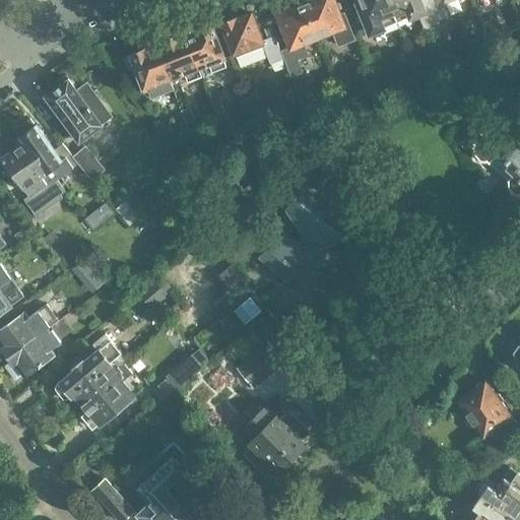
[(302,42),(317,36),(303,0),(300,0),(275,10),(289,46),(281,49),(290,73),(301,69),(296,57),(306,52),(302,42)]
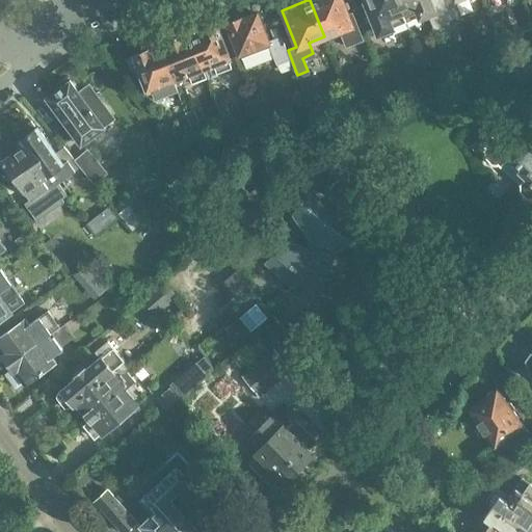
[(342,0),(310,0),(324,36),(325,37),(340,32),(345,44),(361,37),(350,11),(347,14),(342,0)]
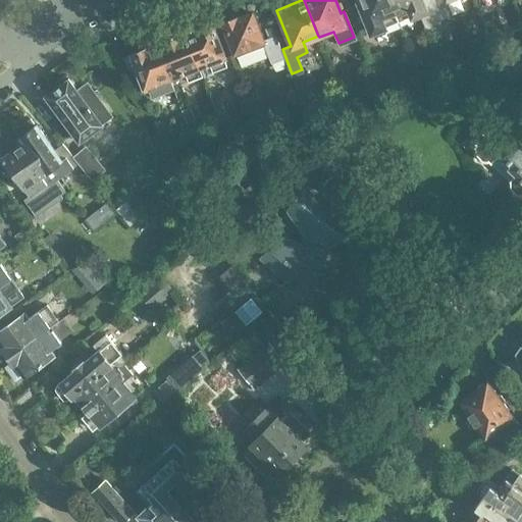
[(384,20),(396,15),(388,0),(358,0),(362,9),(352,13),(361,35),(362,37),(368,35),(369,38),(388,31),(384,20)]
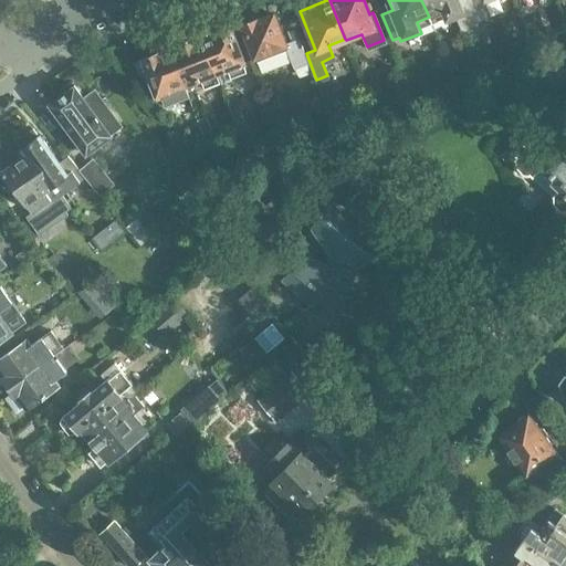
[(421,0),(429,17),(440,12),(446,23),(456,20),(463,38),(480,31),(475,21),(475,20),(467,0),(421,0)]
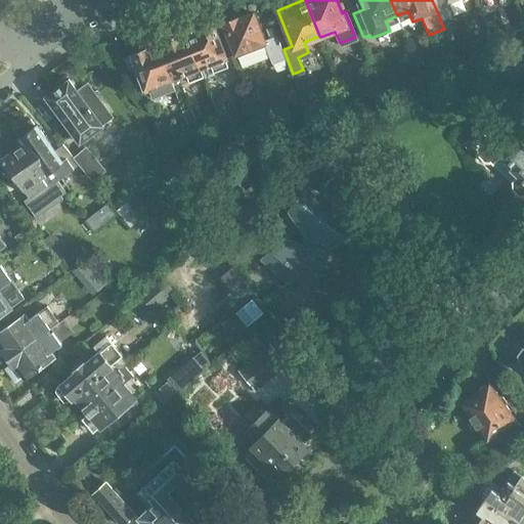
[(432,0),(440,18),(442,17),(450,14),(445,3),(452,0),(432,0)]
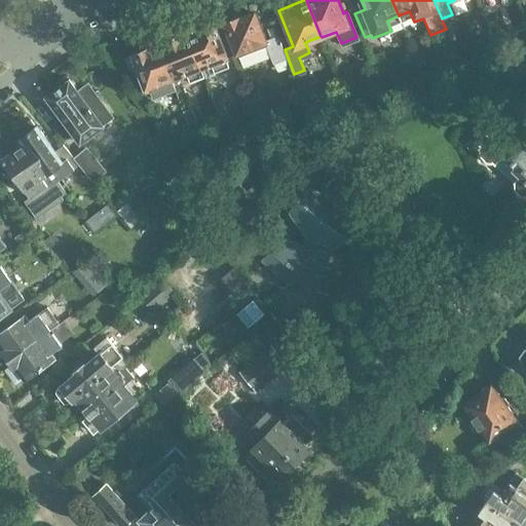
[(505,0),(510,10),(521,5),(519,0),(505,0)]
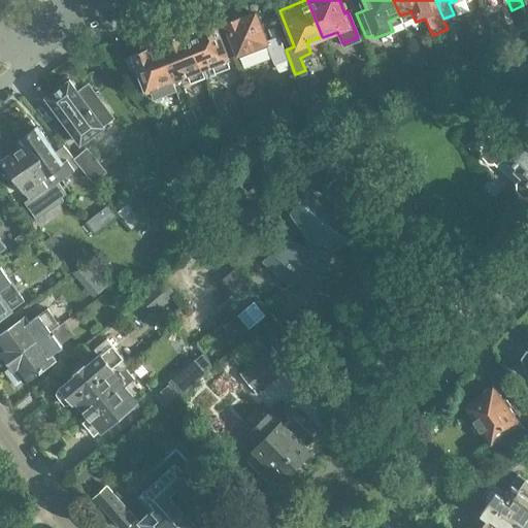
[(239,59),(241,58),(267,47),(274,65),(288,60),(278,36),(266,41),(256,13),(241,19),(241,18),(234,13),(227,17),(225,23),(236,53),(239,59)]
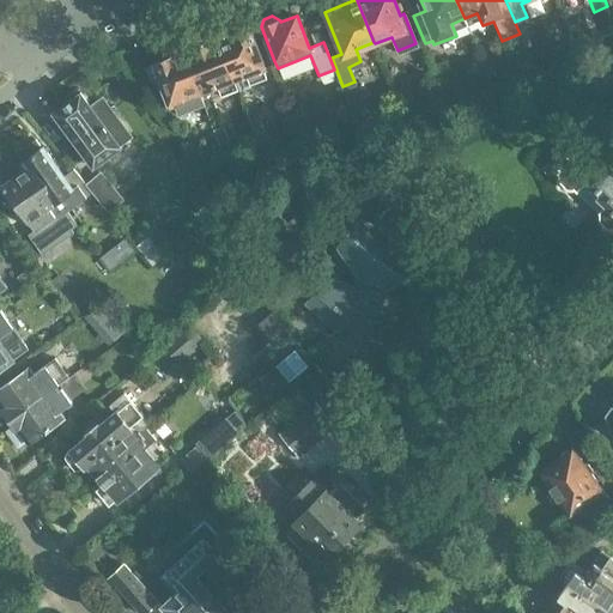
[(235,82),(238,90),(250,86),(267,79),(263,70),(266,70),(249,26),(218,38),(235,82)]
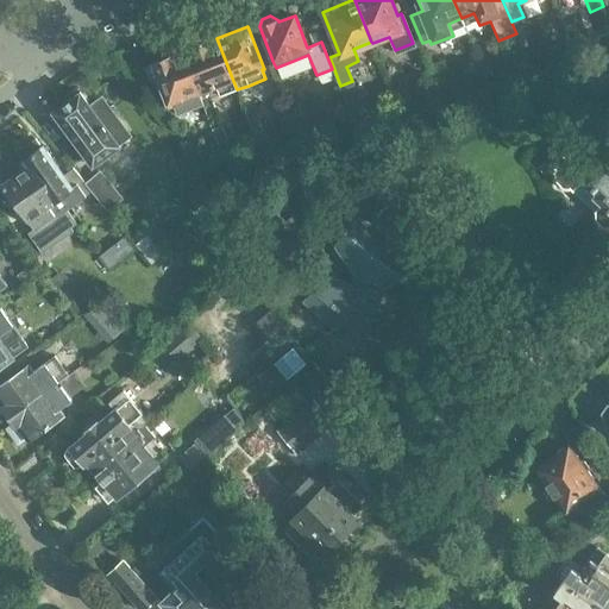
[(219,96),(237,89),(233,81),(217,38),(181,51),(198,95),(215,88),(219,96)]
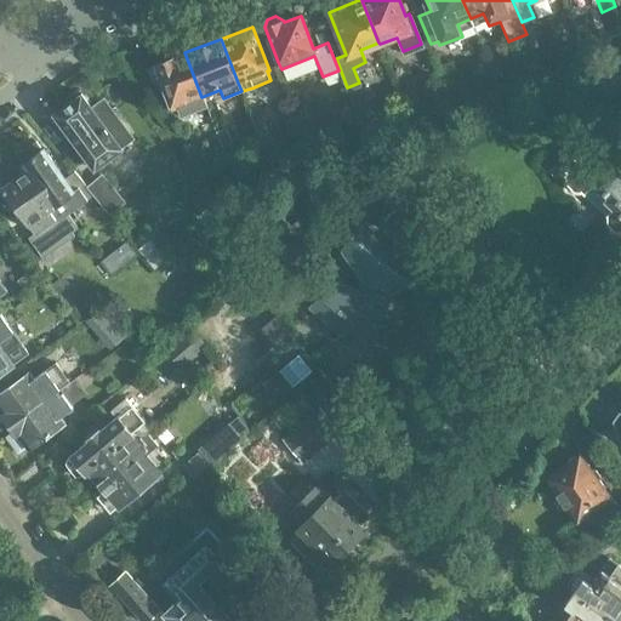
[(201,97),(184,52),(155,63),(155,66),(148,69),(154,85),(161,83),(172,108),(201,97)]
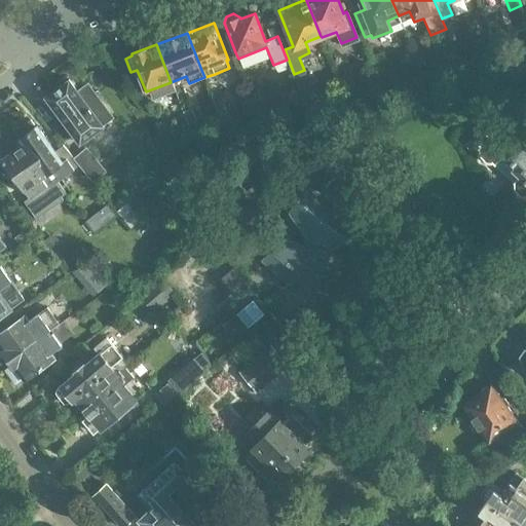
[(57,89),(46,97),(78,141),(101,124),(99,122),(109,115),(89,87),(79,96),(69,80),(65,83),(64,80),(54,86),(57,89)]
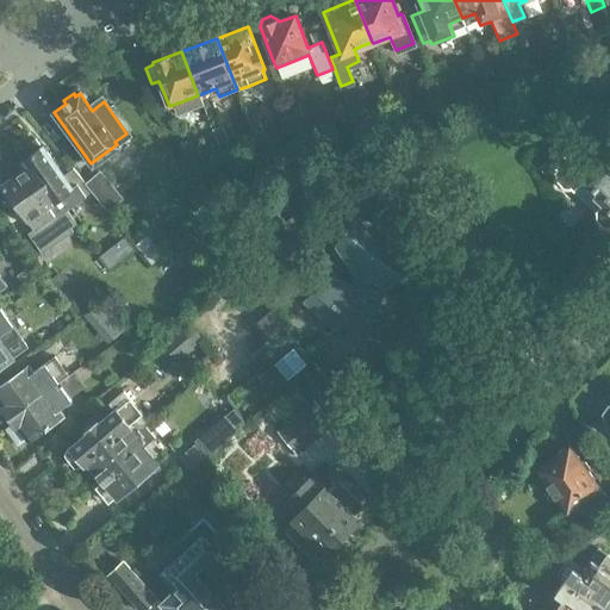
[(251,129),(262,125),(257,112),(247,116),(251,129)]
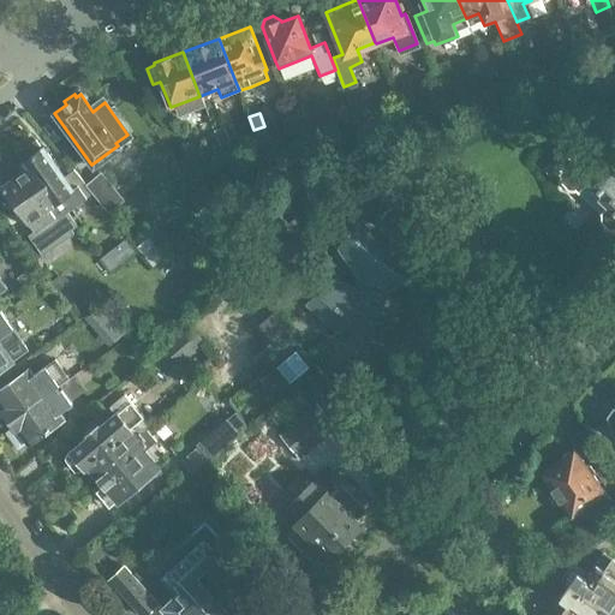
[(216,141),(227,137),(222,125),(213,130),(216,141)]
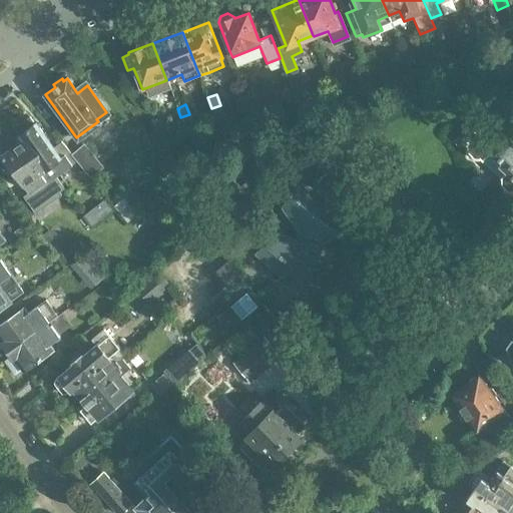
[(504,104),(490,119),(495,124),(509,109),(504,104)]
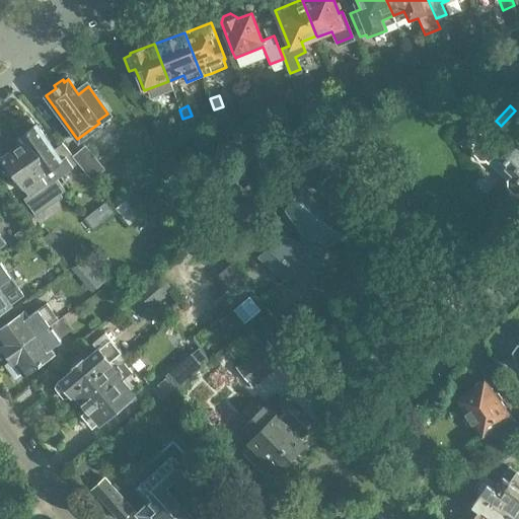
[(192,116),(182,119),(187,129),(196,126),(192,116)]
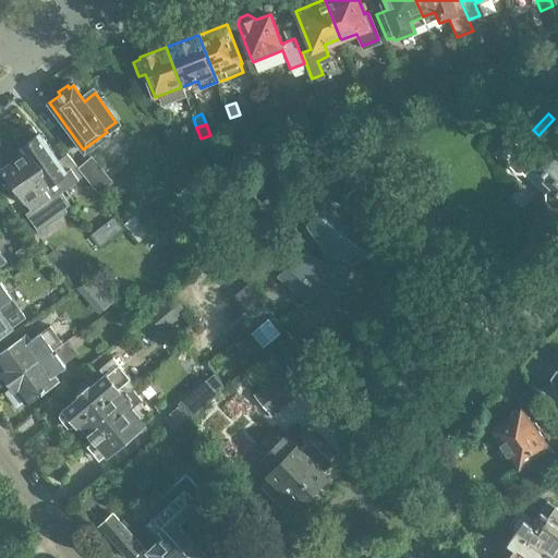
[(37,133),(33,126),(16,138),(21,145),(19,146),(22,153),(21,154),(44,185),(56,177),(65,190),(84,178),(79,171),(67,155),(59,160),(39,132),(37,133)]
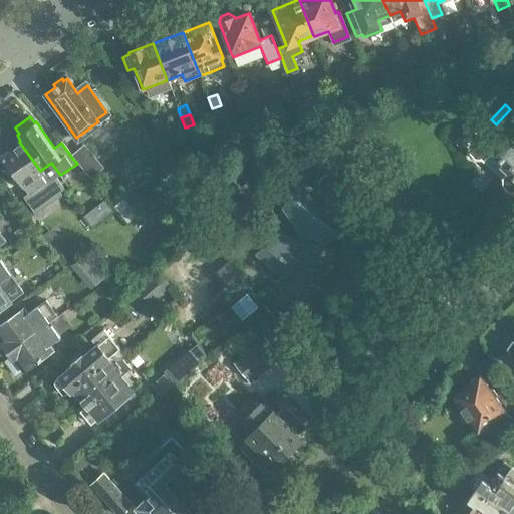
[(228,152),(248,145),(240,123),(229,127),(231,132),(222,135),(224,139),(228,151),(228,152)]
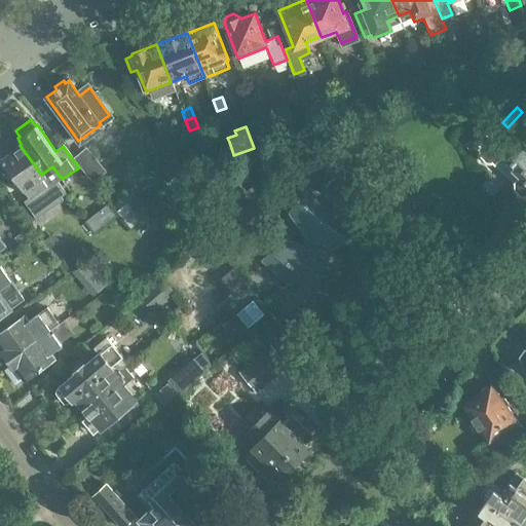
[(525,127),(517,138),(519,139),(511,147),(494,132),(492,134),(491,133),(486,133),(479,140),(479,146),(478,148),(479,149),(479,156),(486,163),(492,162),(495,164),(504,155),(516,166),(513,170),(520,176),(514,182),(515,184),(514,185),(514,189),(521,196),(525,195),(525,127)]
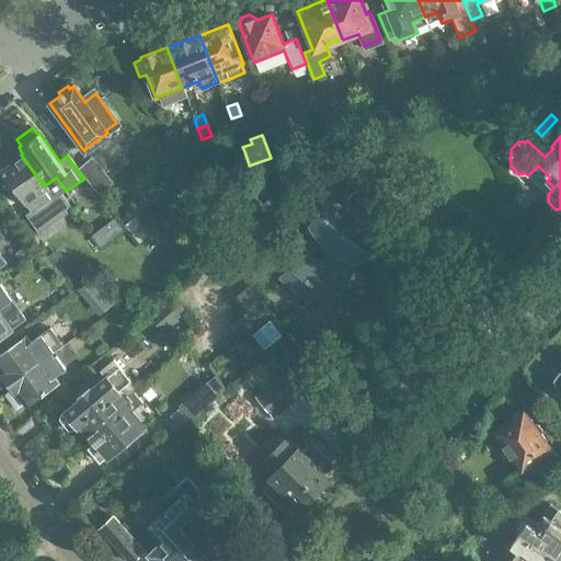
[(0,155),(0,156),(0,163),(4,170),(3,170),(32,210),(26,215),(38,233),(67,213),(66,210),(70,206),(63,194),(66,191),(56,178),(44,186),(21,155),(19,156),(15,150),(8,149),(0,155)]
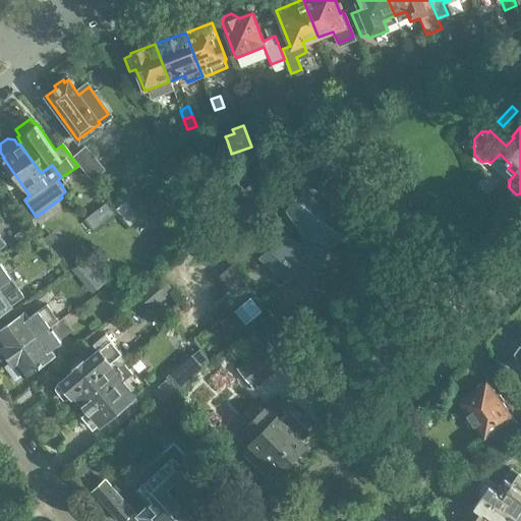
[(231,153),(227,140),(221,142),(221,146),(211,149),(212,150),(220,153),(224,157),(231,154),(231,153)]
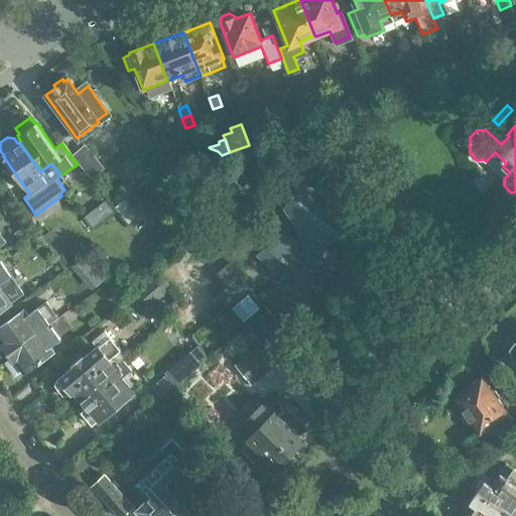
[(82,151),(74,158),(91,179),(100,172),(82,151)]
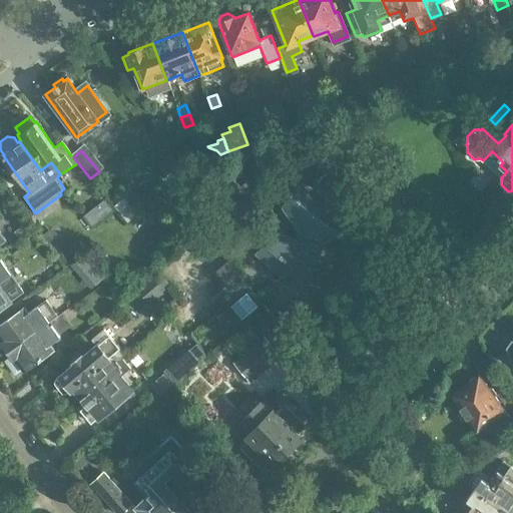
[(276,229),(254,254),(280,277),(278,282),(295,288),(294,290),(307,294),(326,240),(329,241),(348,216),(331,190),(301,179),(282,204),(300,230),(296,238),(276,229)]
